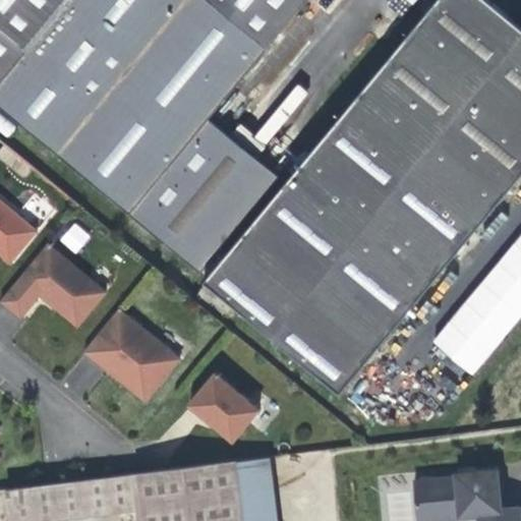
[(224,0),(66,0),(25,52),(0,81),(0,105),(126,213),(207,117),(273,37),(224,0)]
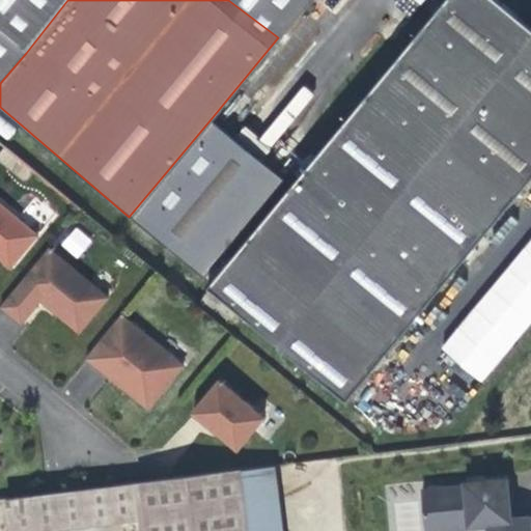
[(0,0),(0,30),(26,53),(67,0),(0,0)]
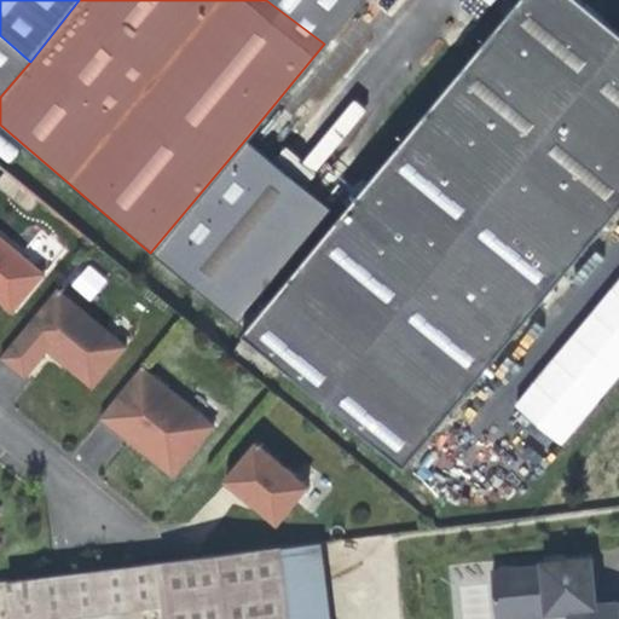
[(618,33),(580,0),(524,0),(271,302),(246,334),(393,460),(618,191),(618,33)]
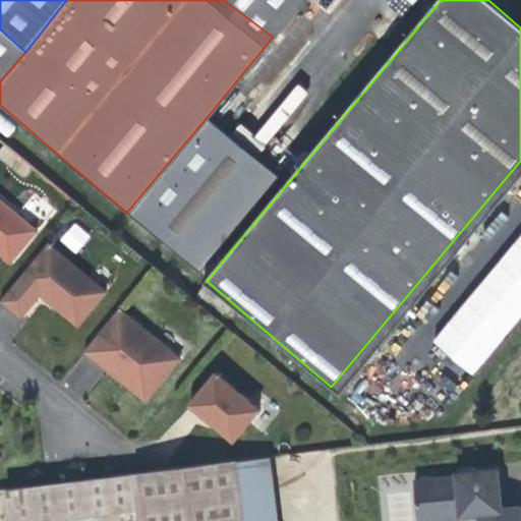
[(224,0),(273,37),(302,0),(224,0)]
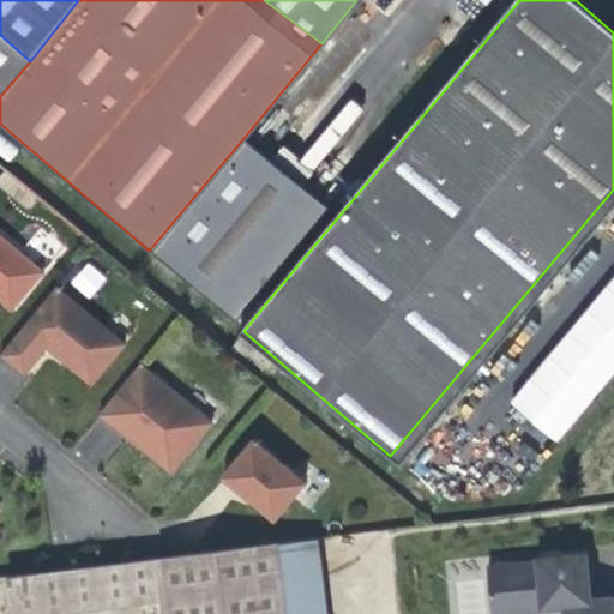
[(0,96),(30,61),(0,35),(0,96)]
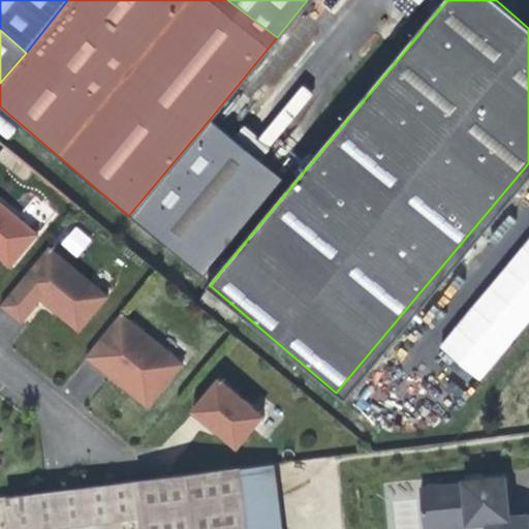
[(0,116),(0,132),(7,137),(14,128),(0,116)]
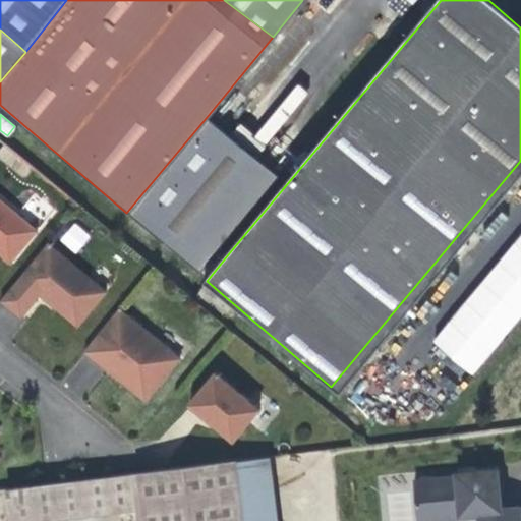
[(196,273),(218,247),(274,176),(207,117),(126,213),(196,273)]
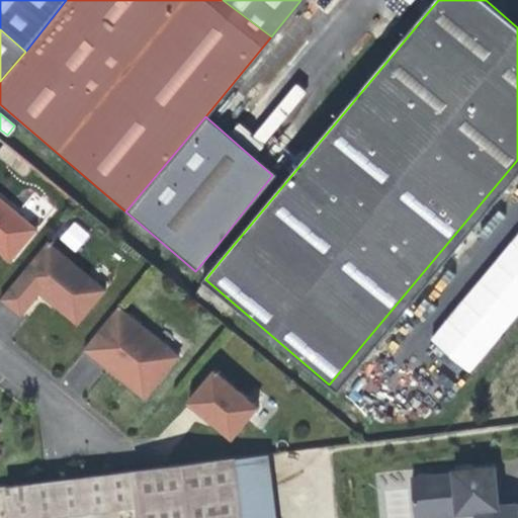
[(0,199),(0,251),(11,261),(36,231),(0,199)]
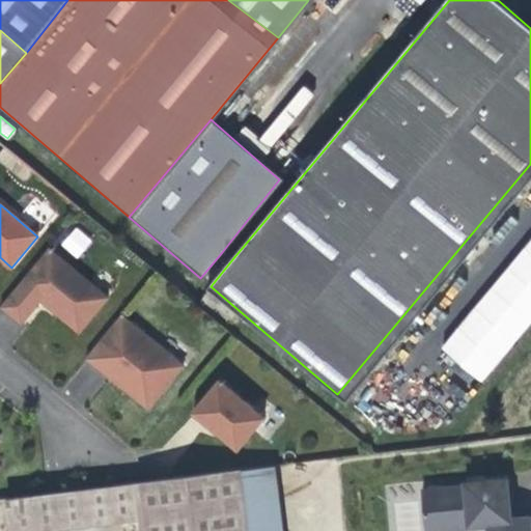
[(61,245),(77,258),(92,240),(76,226),(61,245)]
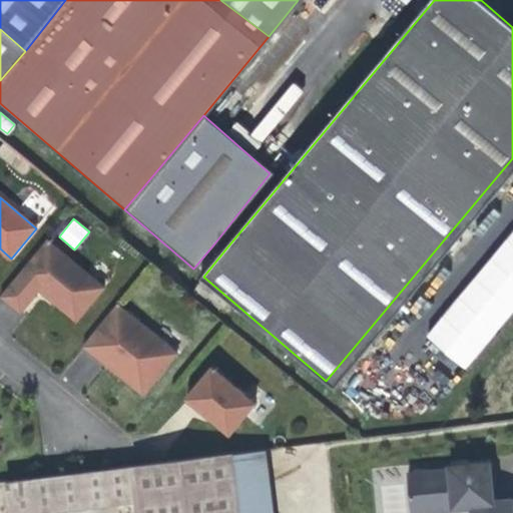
[(512,224),(427,340),(470,372),(512,314),(512,224)]
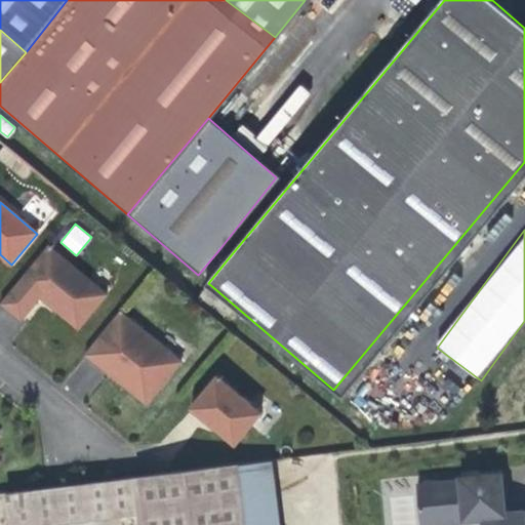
[(108,295),(47,245),(0,300),(0,301),(22,320),(40,297),(52,308),(55,304),(82,325),(108,295)]
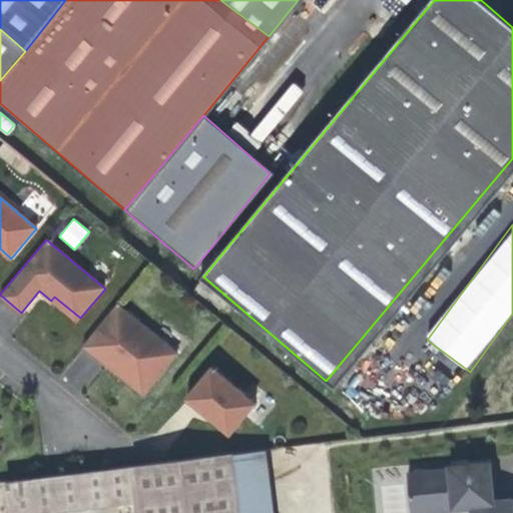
[(203,277),(224,250),(214,243),(193,269),(203,277)]
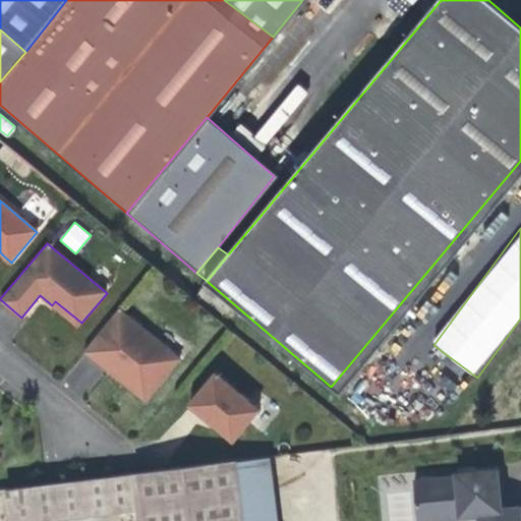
[(55,301),(52,305),(59,311),(78,328),(81,323),(55,301)]
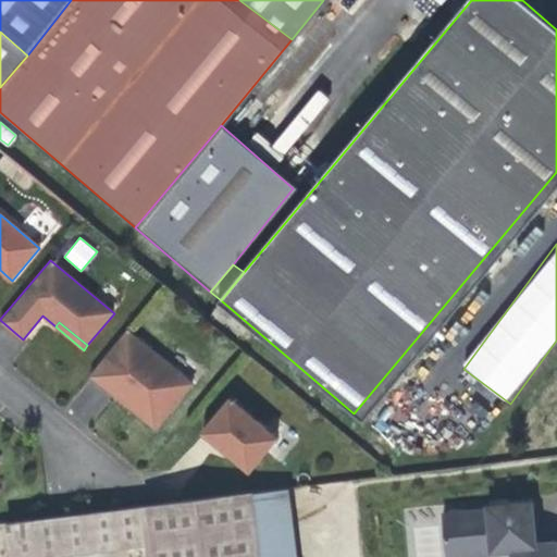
[(193,384),(126,330),(89,374),(120,400),(126,406),(130,401),(159,424),(193,384)]
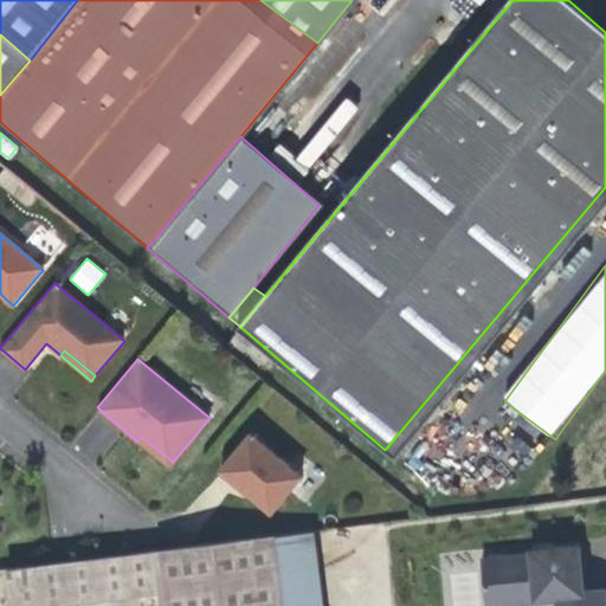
[(303,475),(251,433),(220,471),(250,494),(272,513),(303,475)]
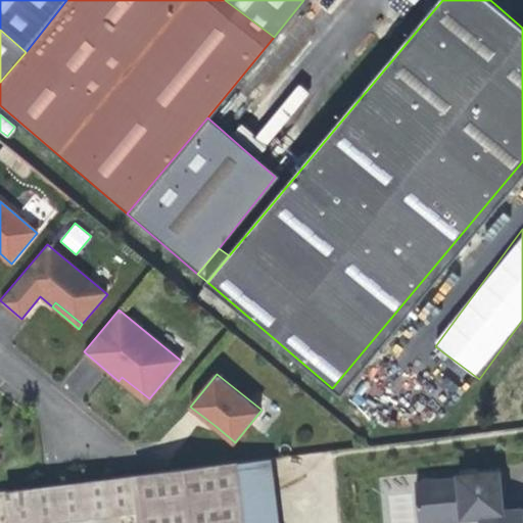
[(122,377),(119,381),(146,402),(149,398),(122,377)]
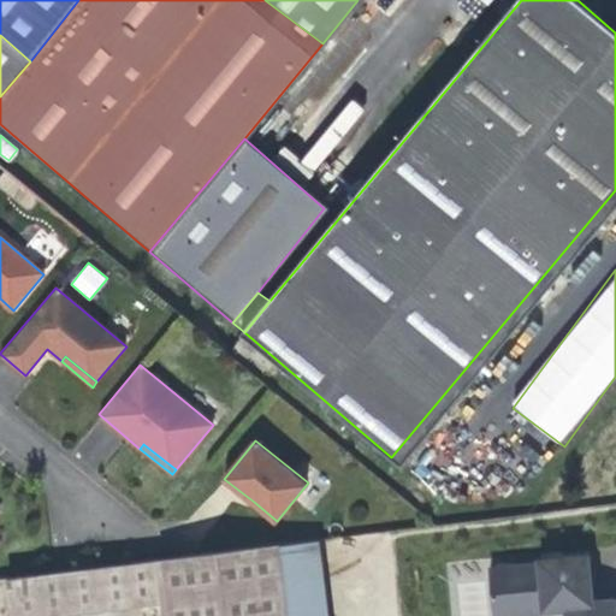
[(290,615),(333,615),(324,539),(282,544),(290,615)]
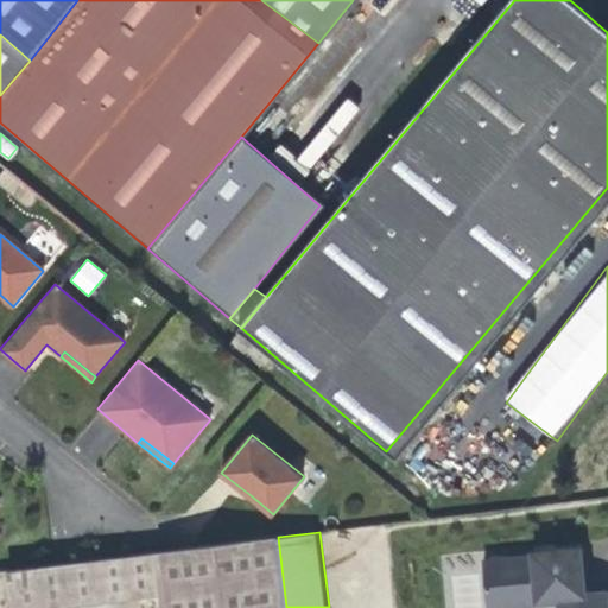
[(286,607),(278,537),(156,552),(162,597),(163,607),(286,607)]
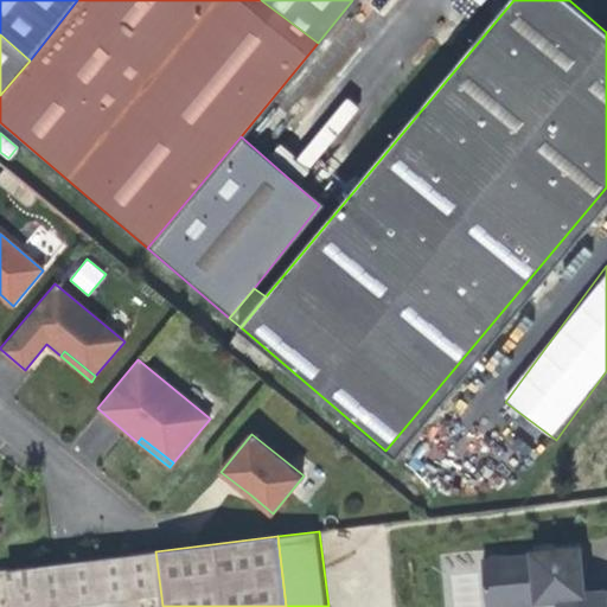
[(555,595),(581,592),(576,547),(550,550),(555,595)]
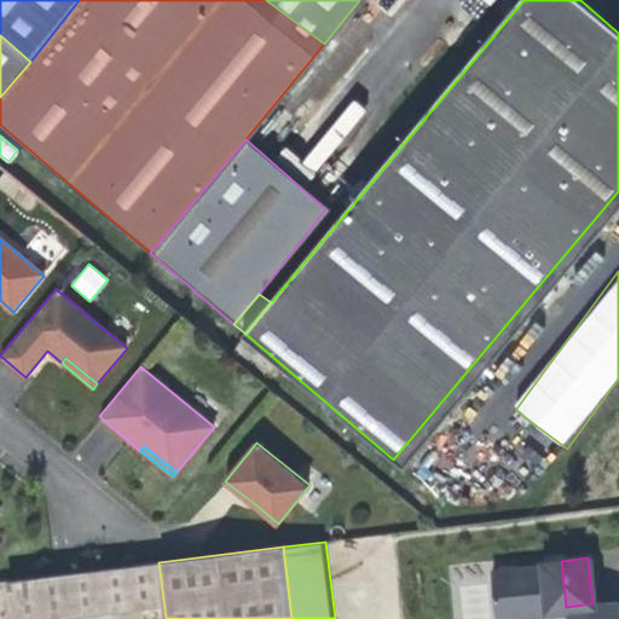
[(566,607),(561,561),(539,562),(539,565),(489,571),(493,618),(545,612),(545,608),(556,607),(566,607)]
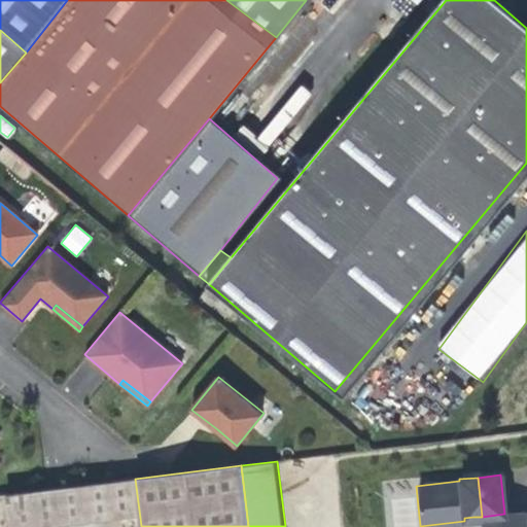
[(65,526),(140,518),(135,479),(44,489),(4,494),(8,526),(65,526)]
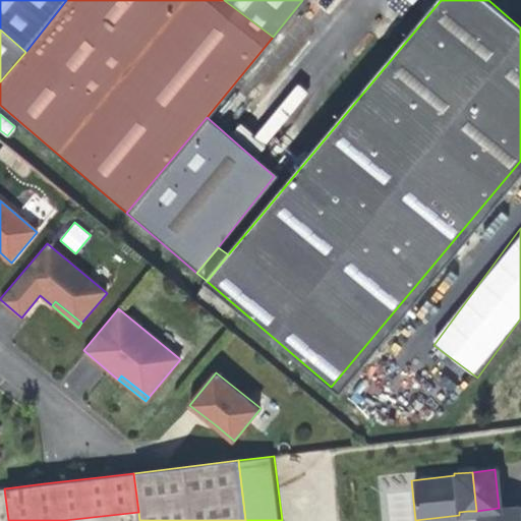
[(499,508),(476,511),(477,520),(517,520),(516,506),(499,508)]
